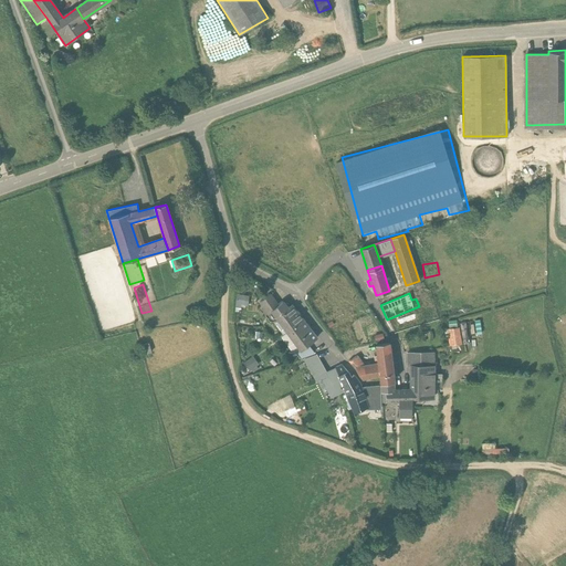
[(245,296),(237,294),(236,303),(245,305),(245,296)]
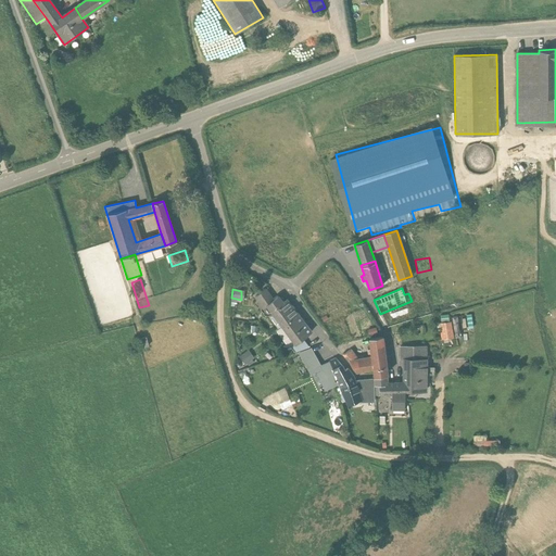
[(265,289),(255,297),(264,308),(267,305),(266,304),(273,300),(265,289)]
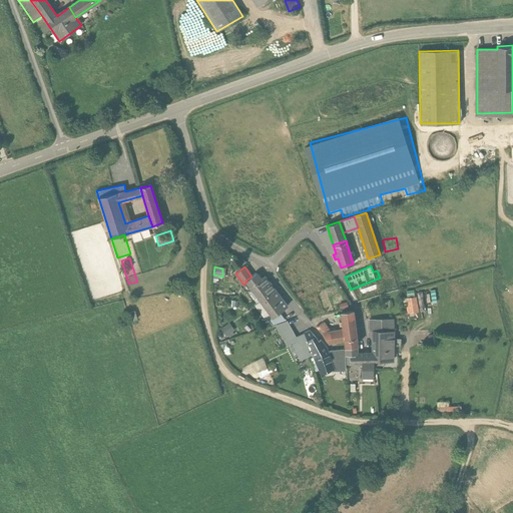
[(261,280),(257,274),(251,277),(245,281),(246,282),(258,297),(261,301),(268,296),(276,291),(265,277),(261,280)]
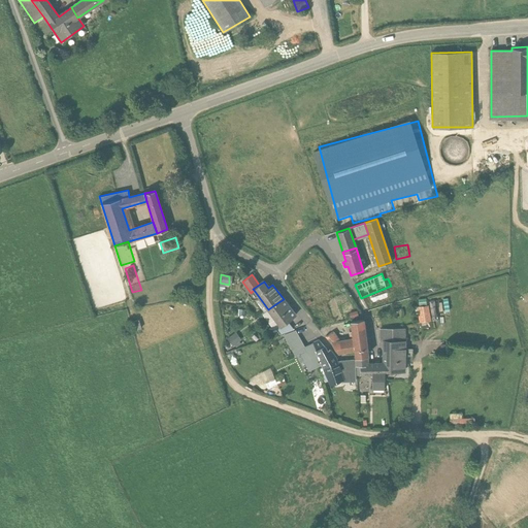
[(284,299),(275,304),(268,309),(281,326),(287,322),(296,315),(284,299)]
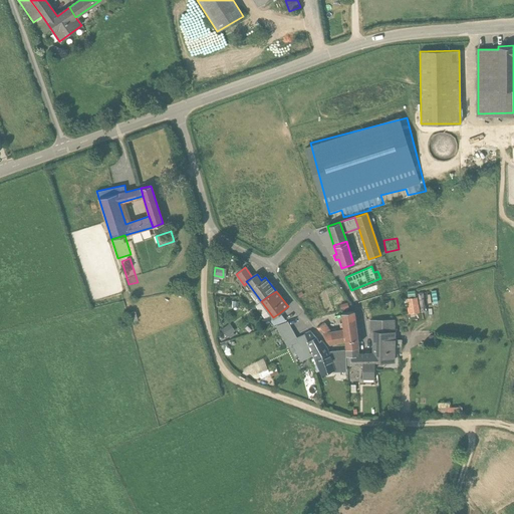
[(410,298),(409,298),(410,313),(414,313),(419,313),(418,298),(417,298),(410,298)]
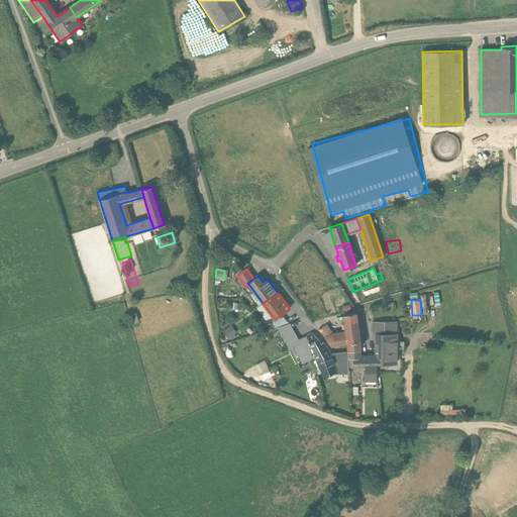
[(134,313),(128,315),(130,324),(137,322),(134,313)]
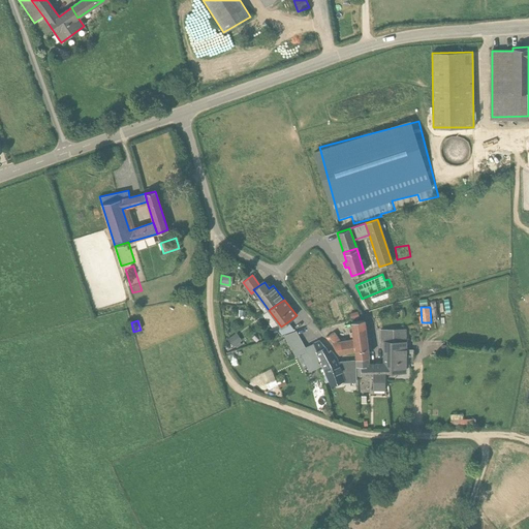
[(364,320),(351,322),(353,333),(354,340),(366,338),(364,320)]
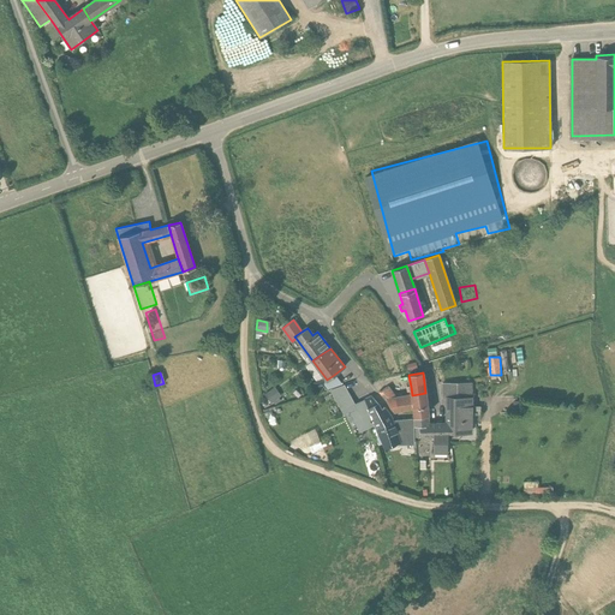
[(334,375),(327,380),(322,382),(327,390),(342,383),(334,375)]
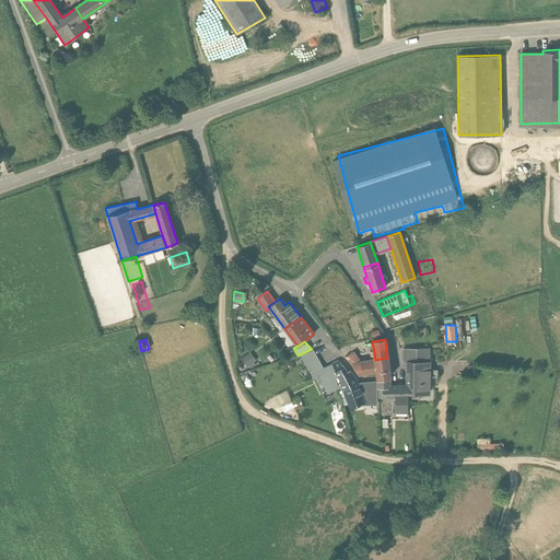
[(429,349),(405,349),(404,362),(407,363),(420,363),(420,394),(428,394),(429,349)]
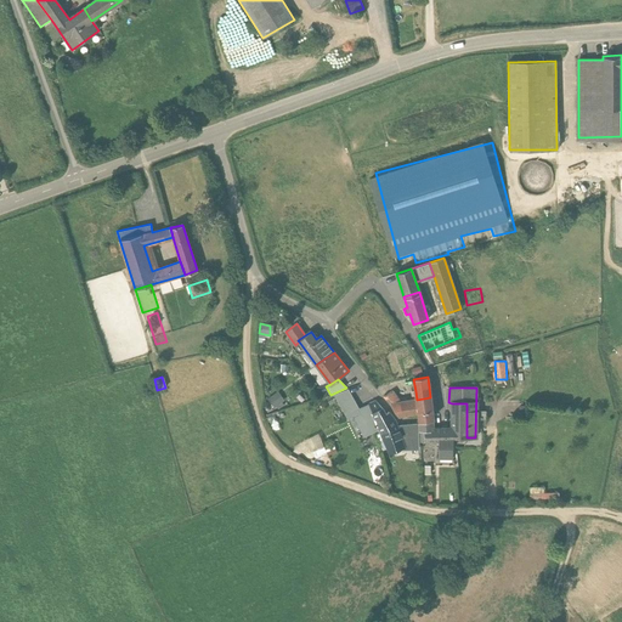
[(346,390),(334,396),(346,420),(358,414),(346,390)]
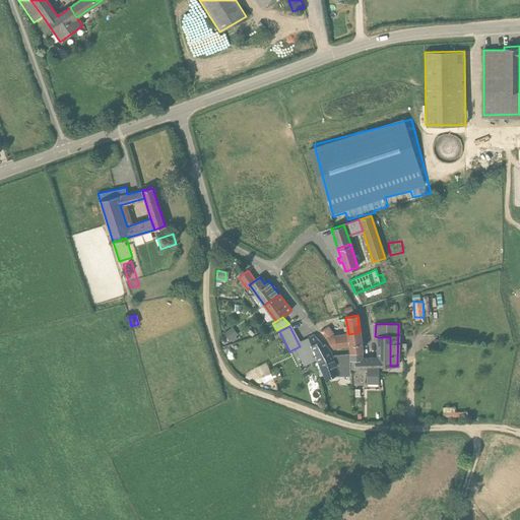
[(220,335),(226,345),(241,338),(235,327),(220,335)]
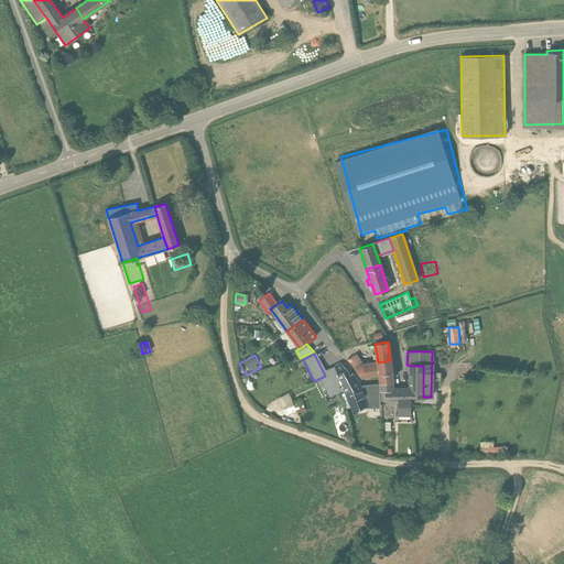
[(390,360),(378,362),(377,355),(373,355),(373,364),(362,366),(355,355),(348,360),(355,367),(361,377),(379,373),(380,381),(392,380),(390,360)]
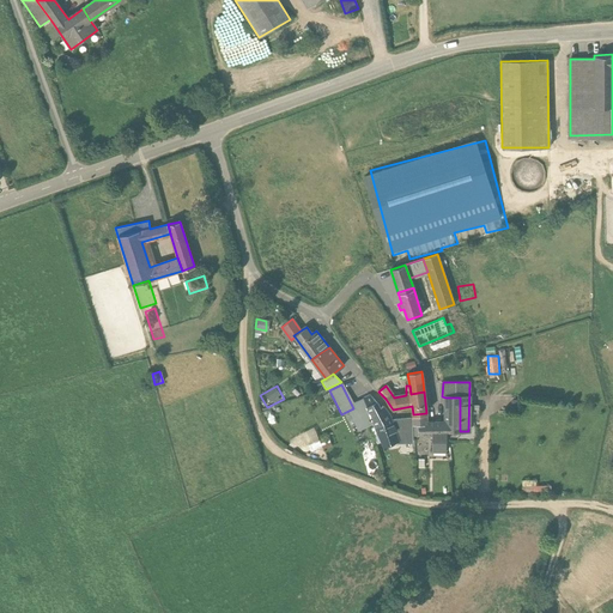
[(382,407),(380,410),(376,404),(370,395),(363,399),(365,405),(362,406),(365,414),(370,413),(376,426),(390,422),(389,416),(382,407)]
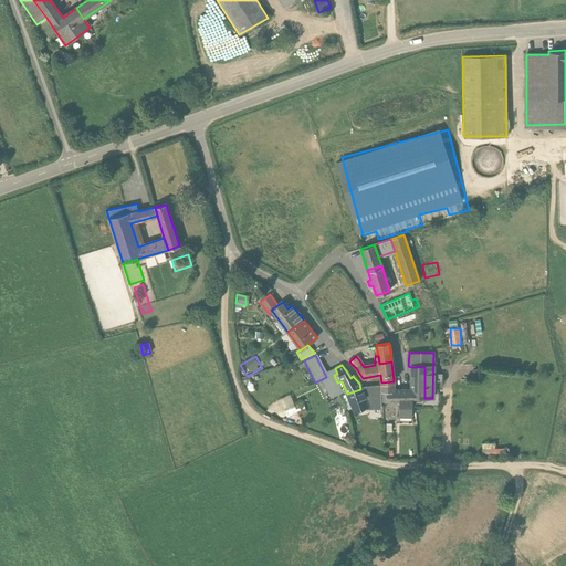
[(425,367),(411,367),(411,390),(411,397),(412,398),(425,398),(425,367)]
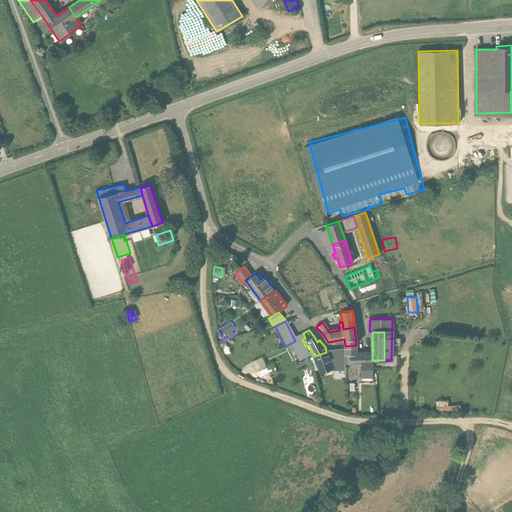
[(372,353),(364,353),(356,353),(356,345),(345,346),(345,350),(345,354),(345,364),(361,364),(361,377),(372,378),(373,360),(372,359),(372,353)]
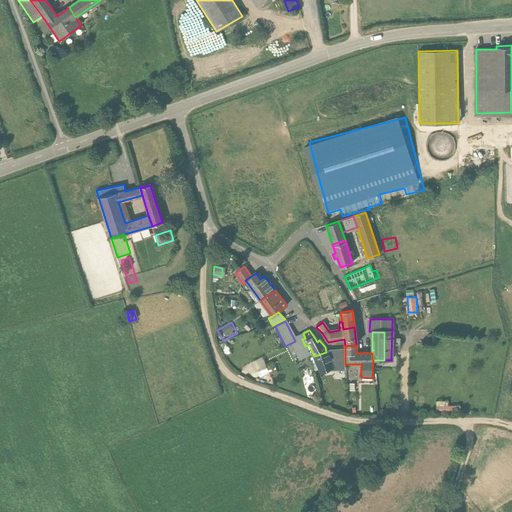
[(345,350),(329,351),(326,352),(331,365),(330,365),(332,369),(345,365),(344,360),(341,354),(345,354),(345,350)]
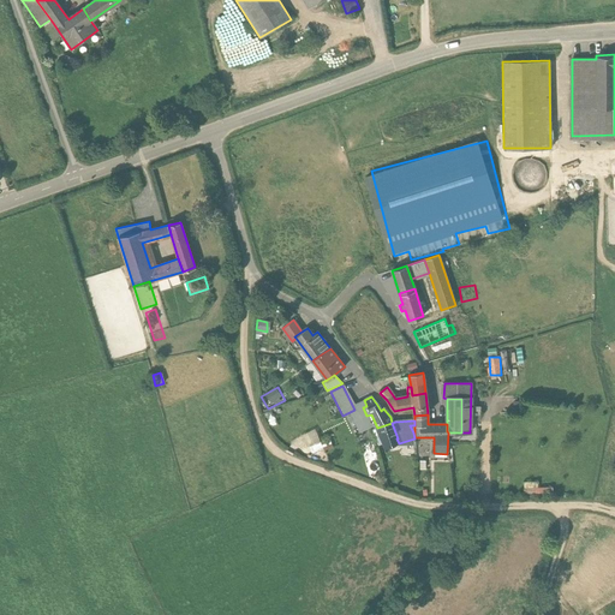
[(377,428),(376,428),(384,445),(396,439),(398,439),(392,423),(377,428)]
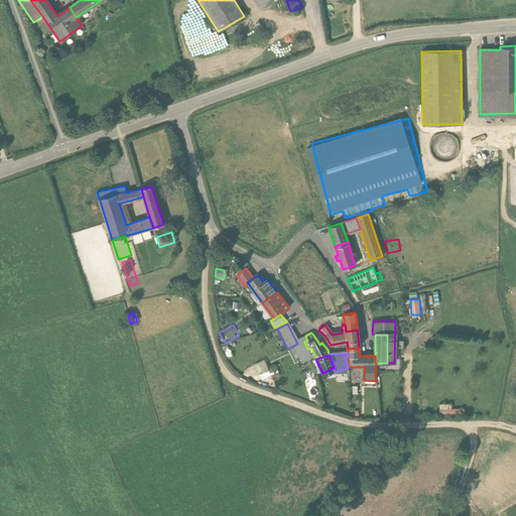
[(262,372),(264,380),(282,375),(279,367),(262,372)]
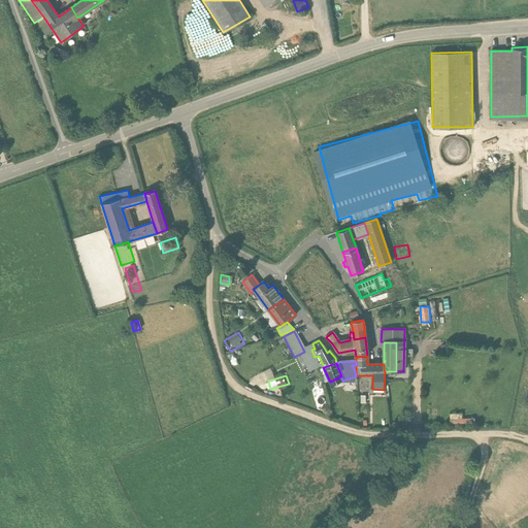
[(327,383),(321,385),(324,392),(329,390),(327,383)]
